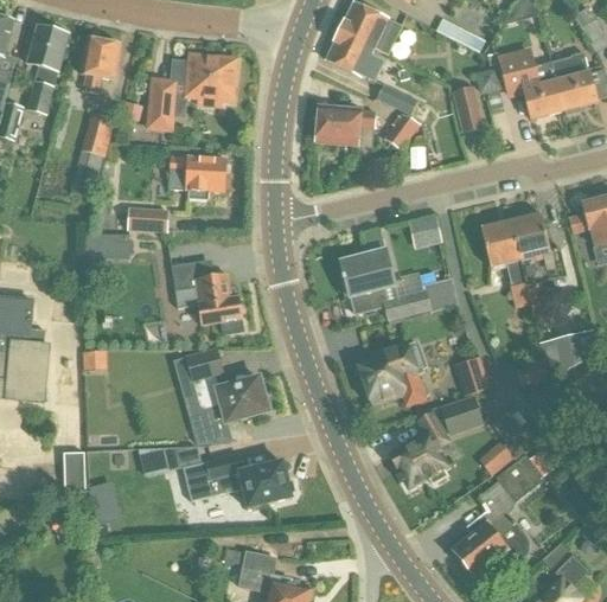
[(352,4),(339,31),(374,49),(375,47),(387,53),(401,25),(352,2),(352,4)]
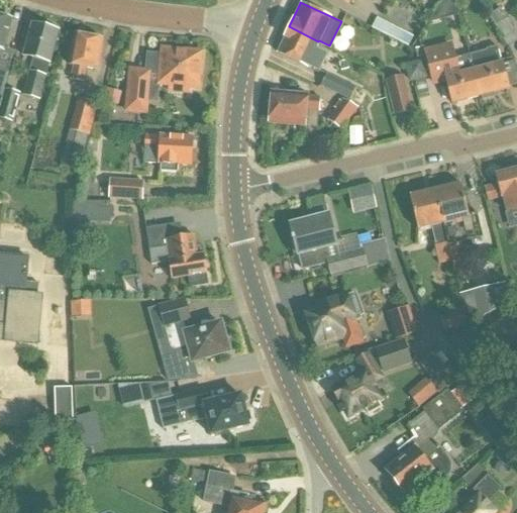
[(507,44),(516,37),(516,32),(501,5),(489,12),(507,44)]
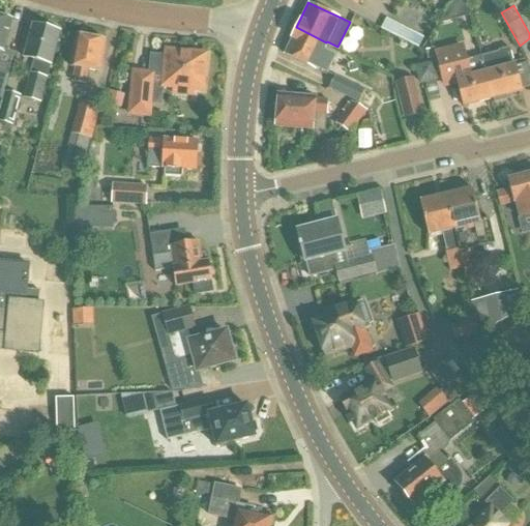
[(0,95),(1,96),(8,70),(0,68),(0,53),(1,49),(2,49),(10,17),(0,13),(0,95)]
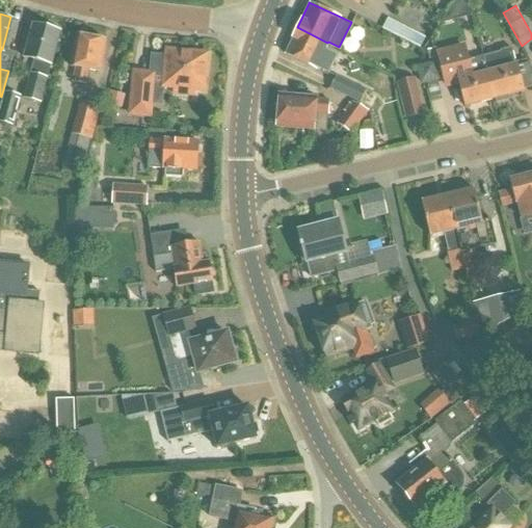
[(420,45),(425,34),(388,15),(382,26),(414,42),(420,45)]
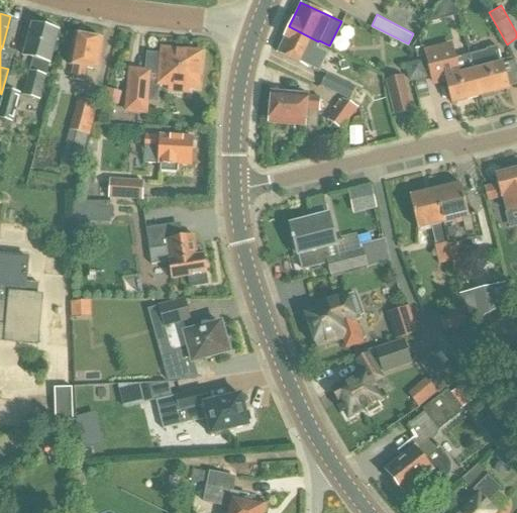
[(49,60),(58,27),(30,20),(22,53),(31,56),(22,92),(37,96),(47,60),(49,60)]
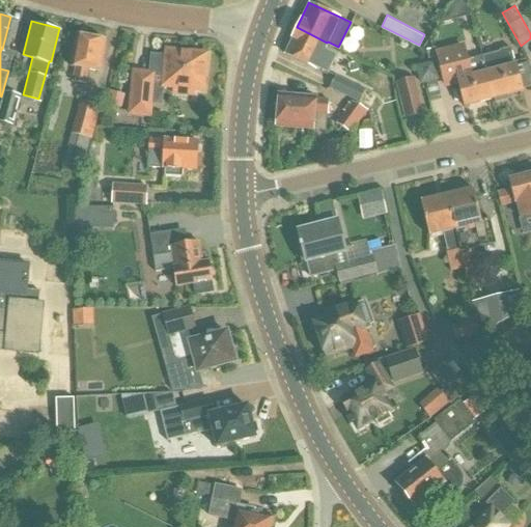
[(297,27),(284,53),(325,73),(327,73),(335,54),(324,49),(327,43),(297,27)]
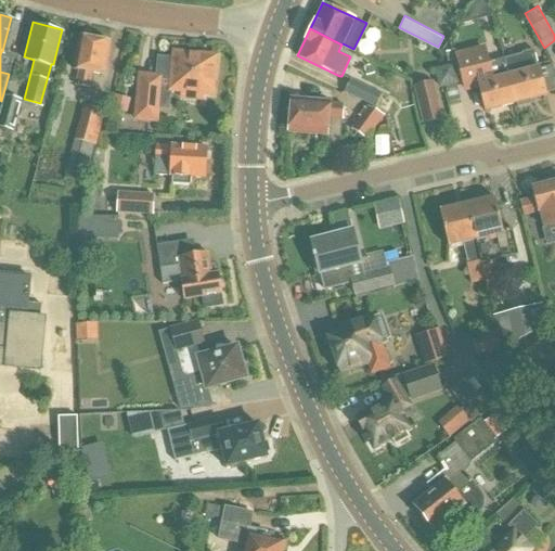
[(103,72),(110,39),(80,34),(74,67),(79,68),(77,82),(89,85),(92,71),(103,72)]
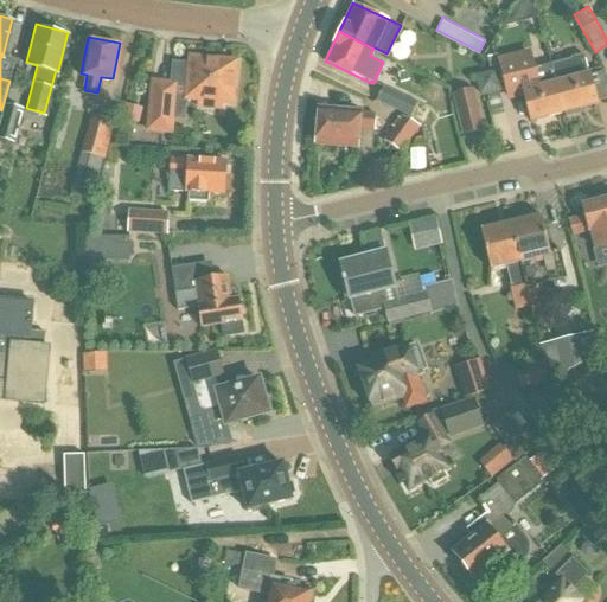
[(530,46),(497,56),(508,97),(524,94),(531,117),(562,109),(549,62),(535,65),(530,46)]
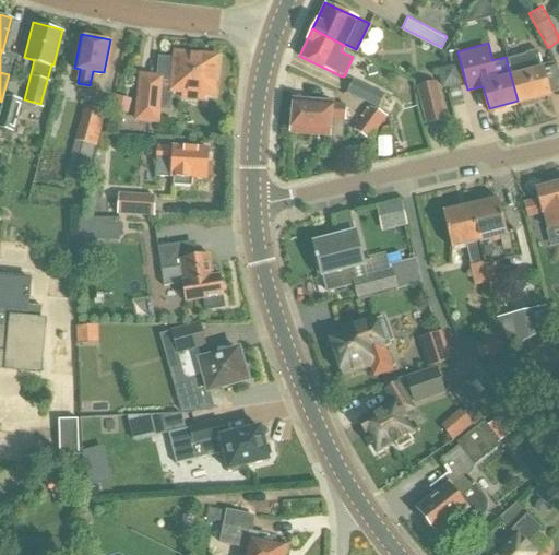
[(506,56),(518,101),(520,99),(523,103),(534,101),(535,96),(549,92),(536,47),(506,56)]
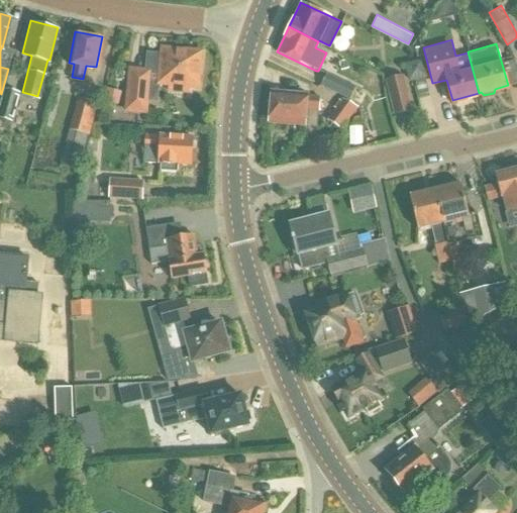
[(128,64),(123,110),(148,112),(151,74),(159,74),(158,82),(169,83),(170,83),(169,89),(190,91),(190,85),(196,86),(199,61),(189,60),(190,49),(172,47),(171,48),(161,47),(161,50),(147,49),(146,66),(128,64)]
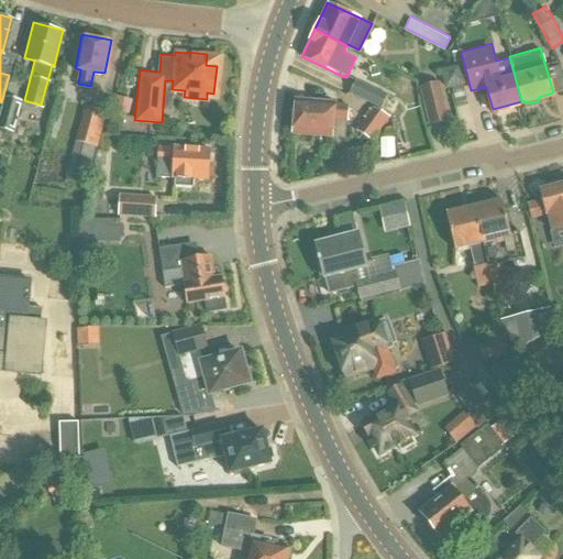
[(462,81),(464,81),(460,65),(444,69),(448,86),(452,85),(462,81)]
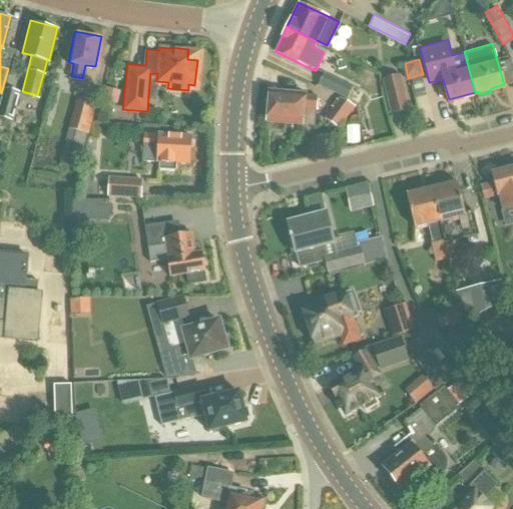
[(348,97),(354,84),(324,70),(318,83),(348,97)]
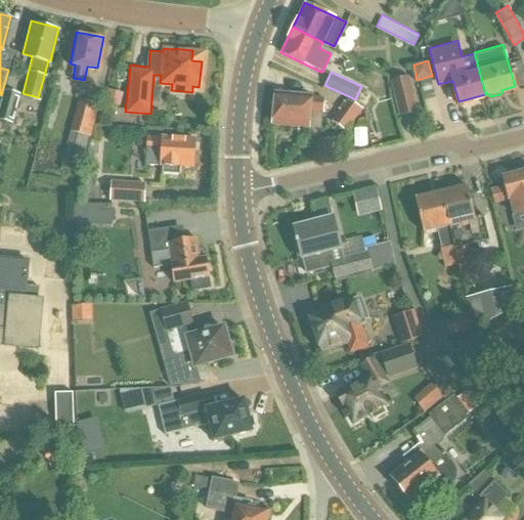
[(400,114),(418,110),(409,76),(392,79),(400,114)]
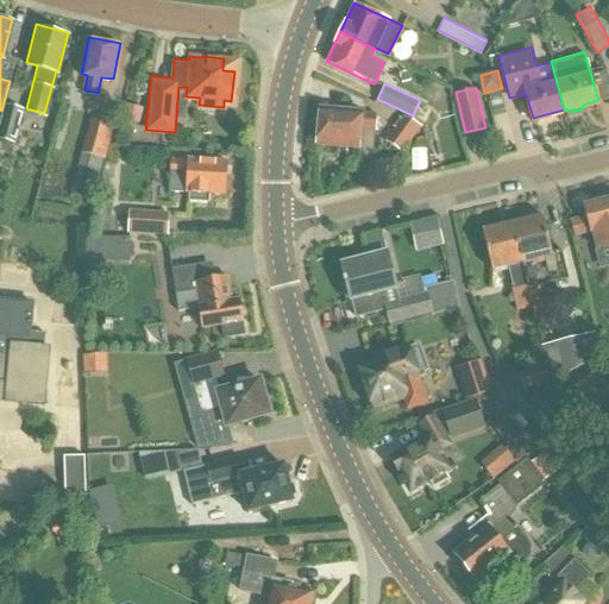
[(504,106),(500,88),(489,92),(494,108),(504,106)]
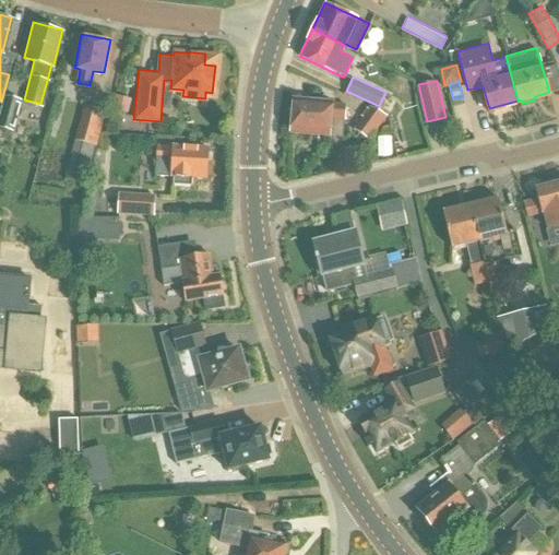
[(6,93),(0,111),(0,126),(3,127),(13,130),(22,98),(6,93)]
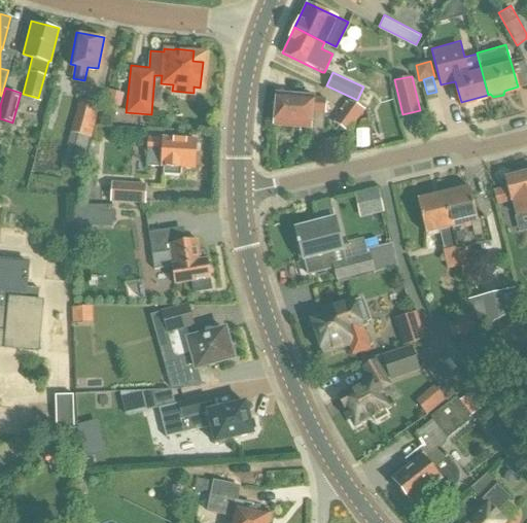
[(108,88),(105,101),(119,105),(123,92),(108,88)]
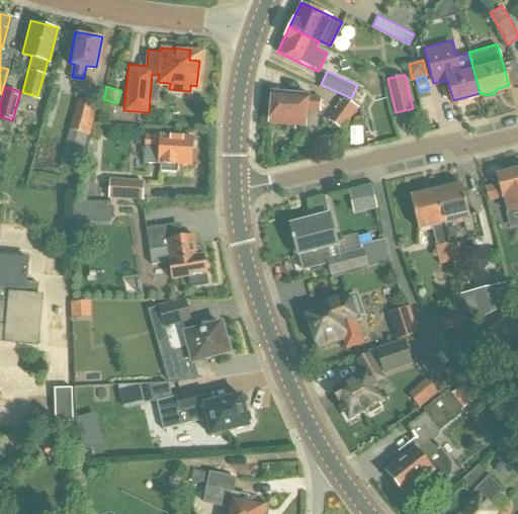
[(319,109),(320,96),(307,95),(308,93),(271,90),(268,121),(305,124),(306,108),(319,109)]
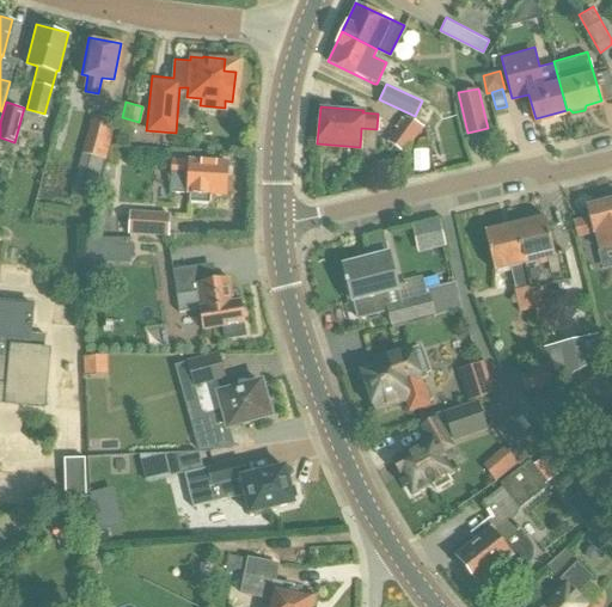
[(106,157),(116,118),(92,111),(81,151),(71,192),(92,198),(104,157),(106,157)]
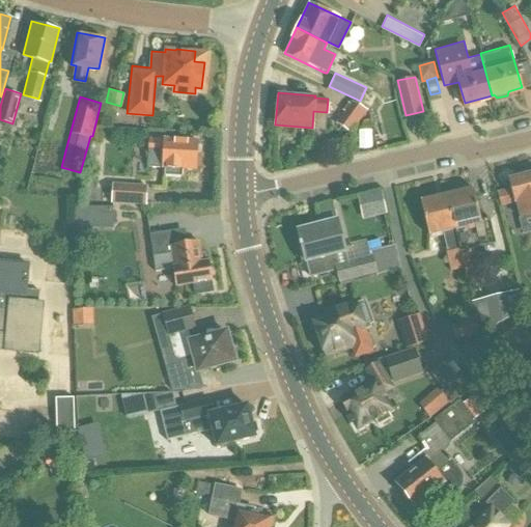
[(351,131),(368,108),(351,98),(334,119),(351,131)]
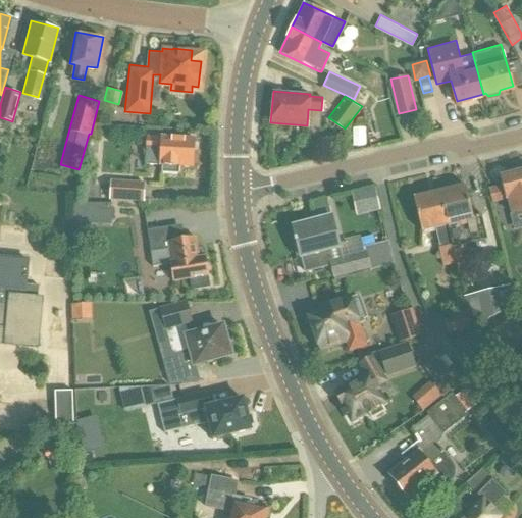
[(193,165),(194,137),(160,135),(160,137),(146,136),(145,162),(159,163),(159,164),(162,164),(162,170),(178,171),(178,165),(193,165)]
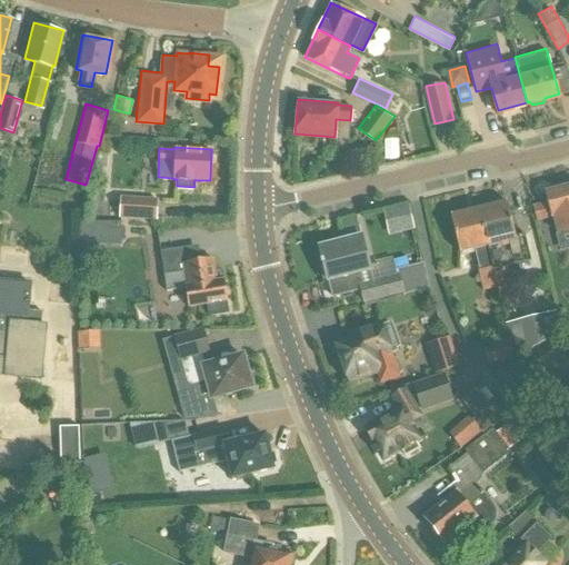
[(568,182),(545,189),(547,198),(531,202),(537,219),(551,215),(551,214),(552,212),(557,231),(568,227),(568,182)]
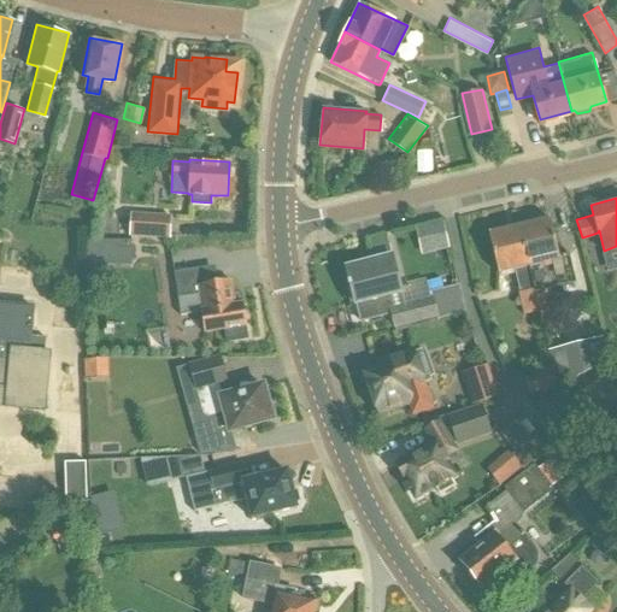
[(0,217),(21,222),(23,210),(0,205),(0,217)]
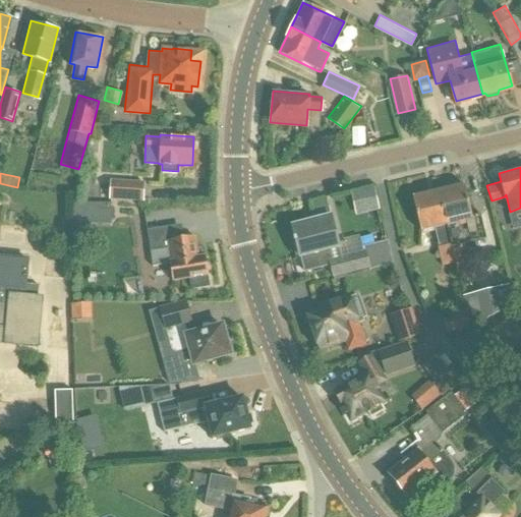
[(143,199),(145,179),(111,177),(109,197),(143,199)]
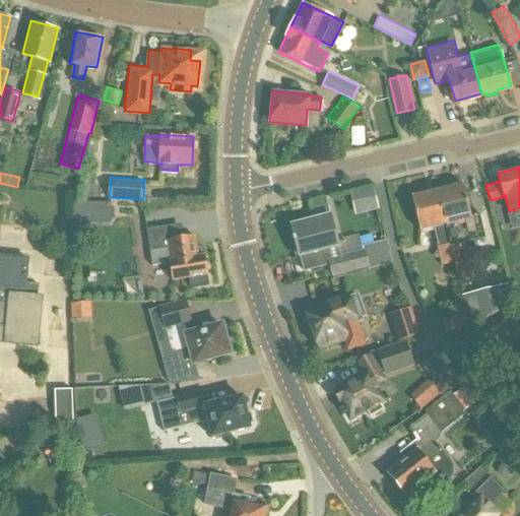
[(448,237),(453,260),(454,260),(456,269),(470,265),(464,241),(485,236),(479,211),(469,213),(462,182),(437,188),(444,221),(445,221),(449,237),(448,237)]
